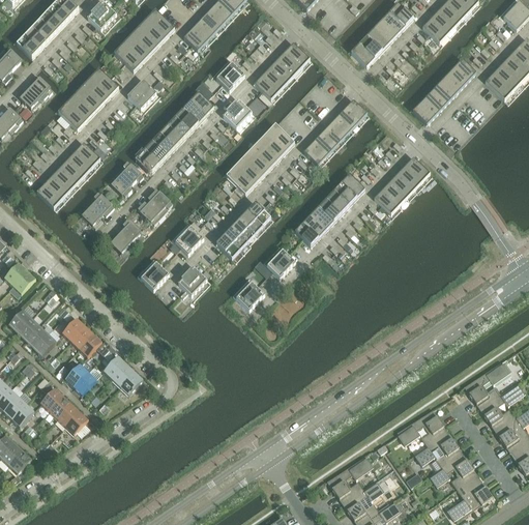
[(78,8),(70,1),(69,0),(56,0),(55,1),(70,17),(78,8)]
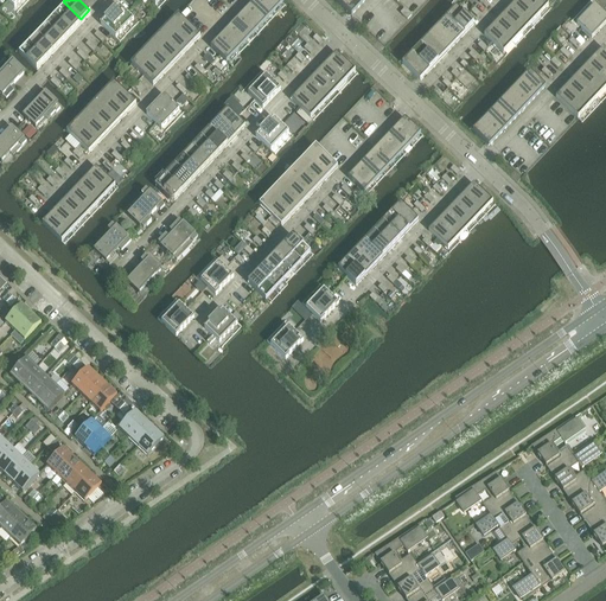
[(272,8),(263,0),(249,0),(247,2),(263,18),(272,8)]
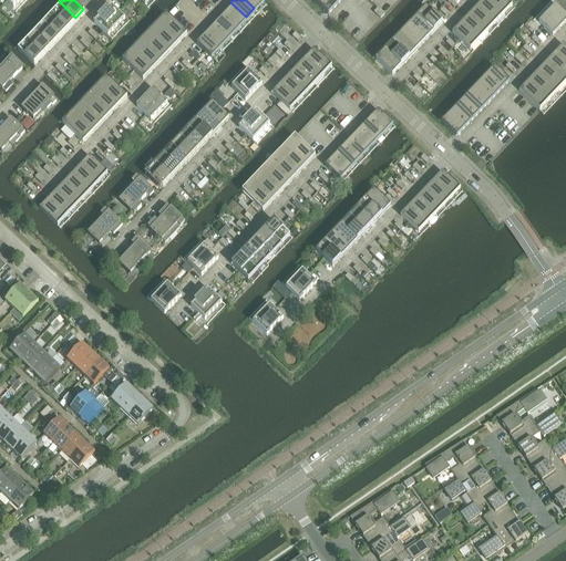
[(336,0),(317,0),(327,10),(336,0)]
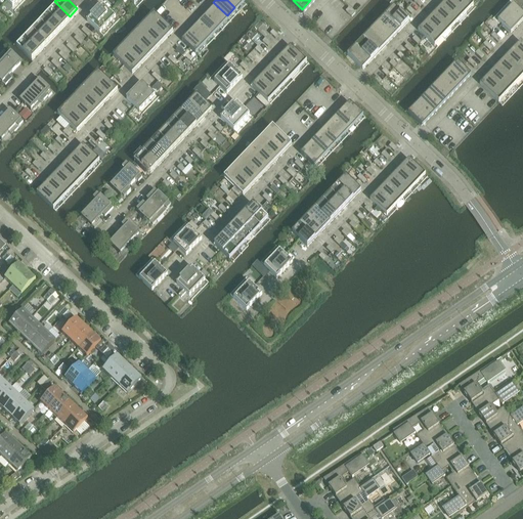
[(465,9),(454,0),(441,0),(440,2),(456,17),(465,9)]
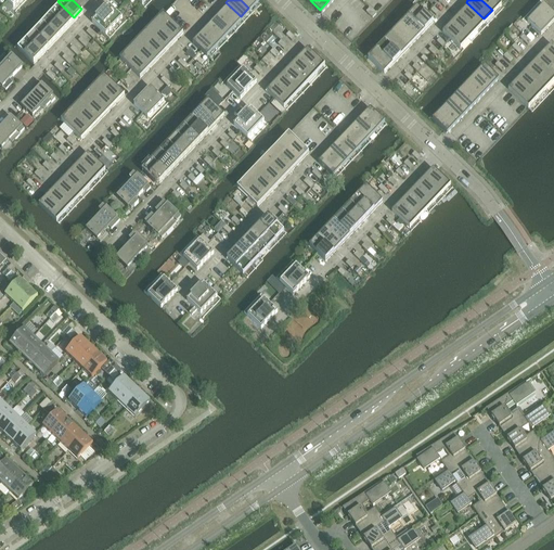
[(500,2),(498,0),(481,0),(492,10),(500,2)]
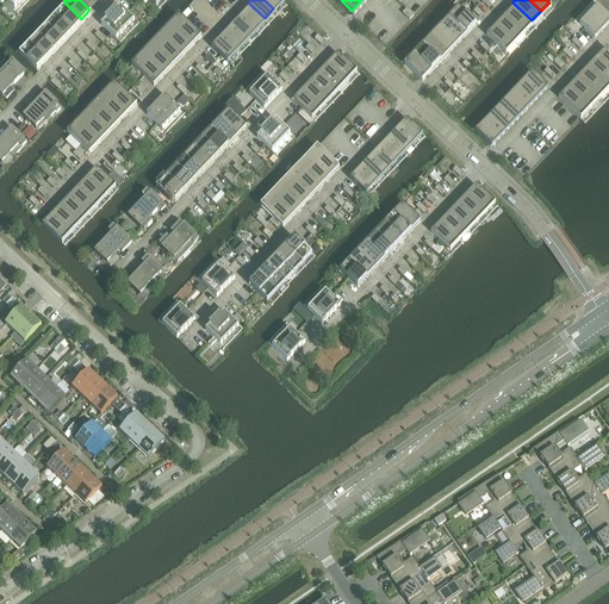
[(594,33),(608,17),(608,12),(596,0),(578,19),(594,33)]
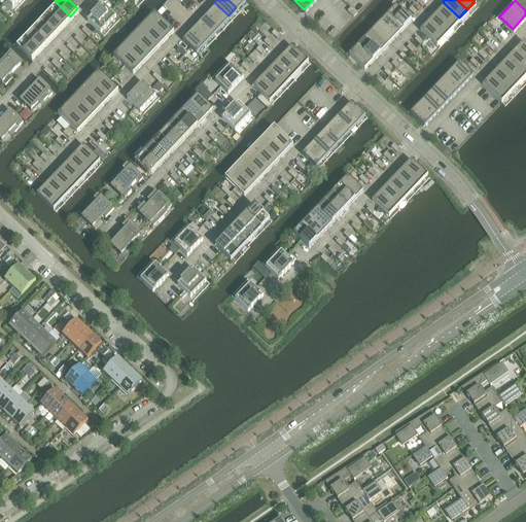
[(70,16),(55,1),(46,9),(62,25),(70,16)]
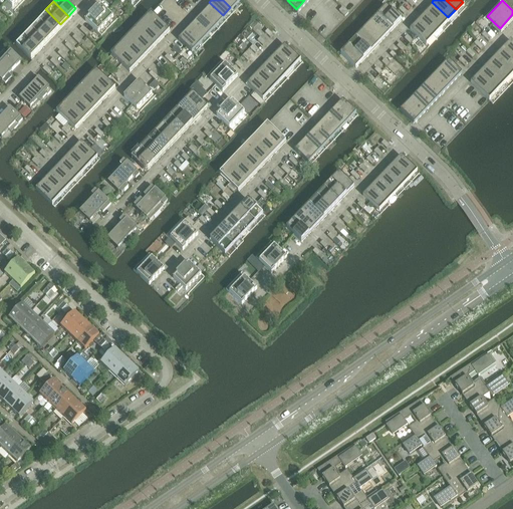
[(97,29),(112,13),(99,1),(84,17),(97,29)]
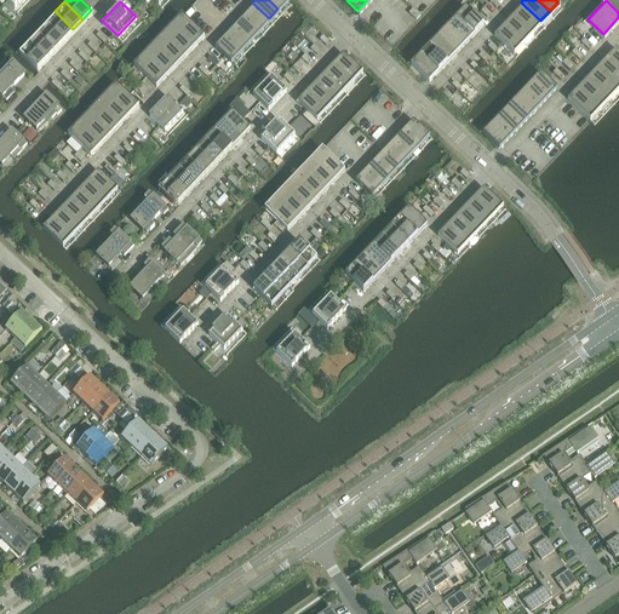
[(269,18),(252,3),(242,13),(259,28),(269,18)]
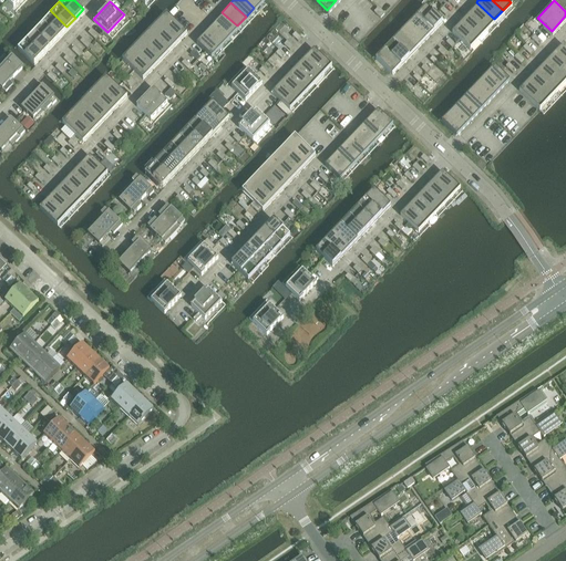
[(441,18),(434,11),(424,2),(417,11),(433,28),(441,18)]
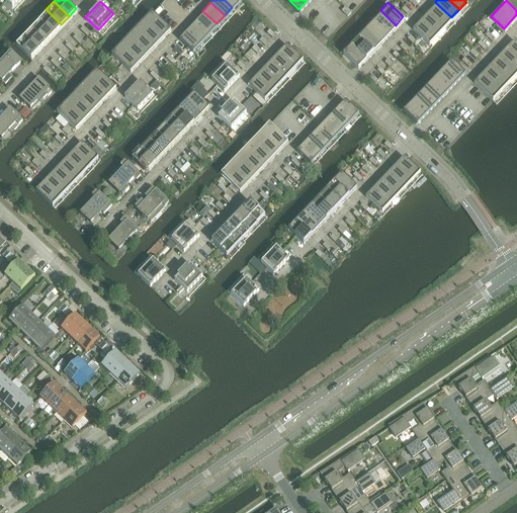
[(451,17),(435,2),(427,10),(443,25),(451,17)]
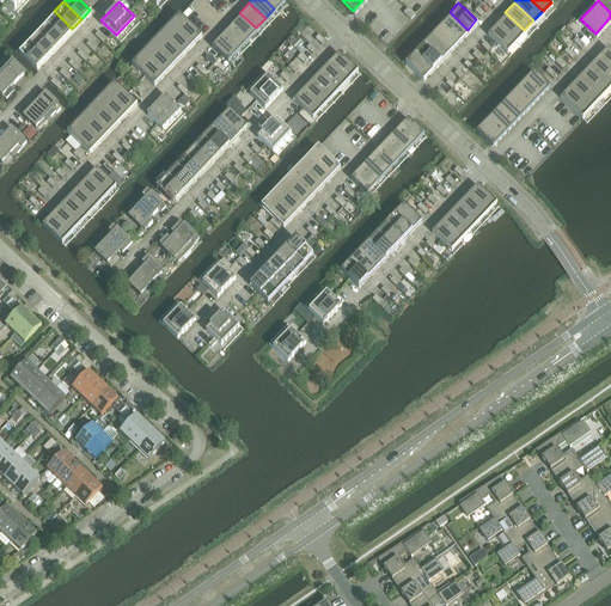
[(414,11),(407,4),(403,8),(409,14),(414,11)]
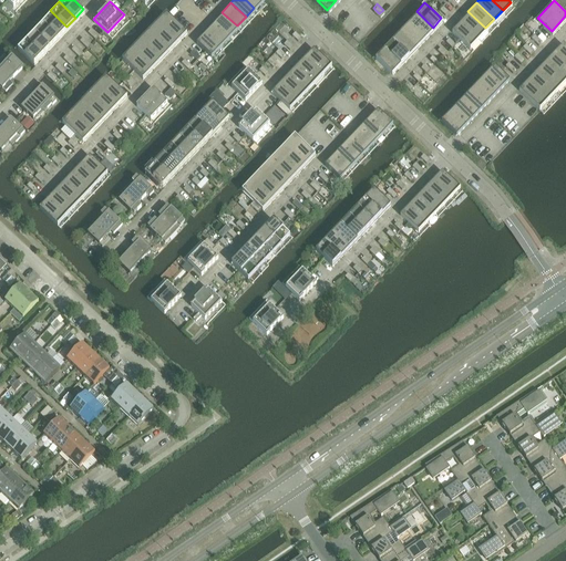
[(67,27),(50,10),(42,19),(59,34),(67,27)]
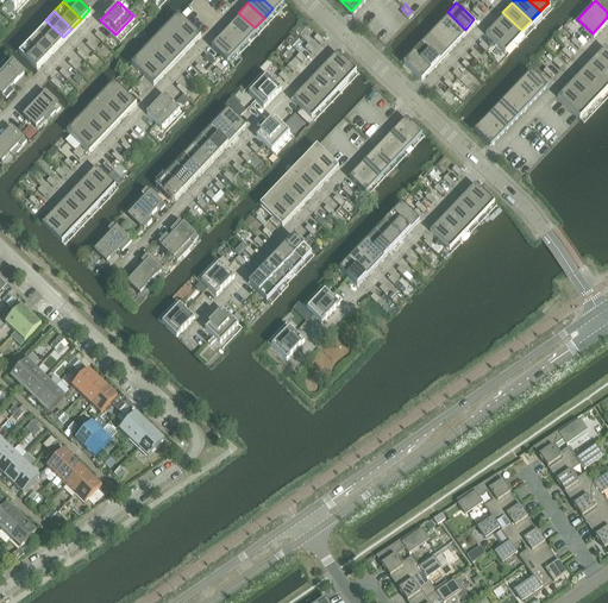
[(200,31),(180,13),(177,11),(168,20),(190,42),(200,31)]
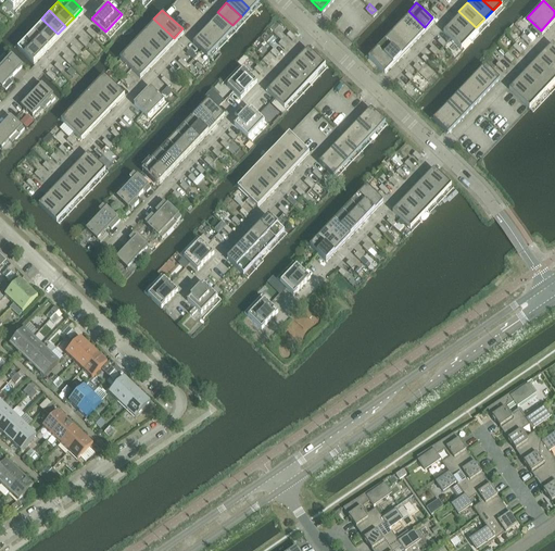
[(425,27),(408,11),(400,20),(416,35),(425,27)]
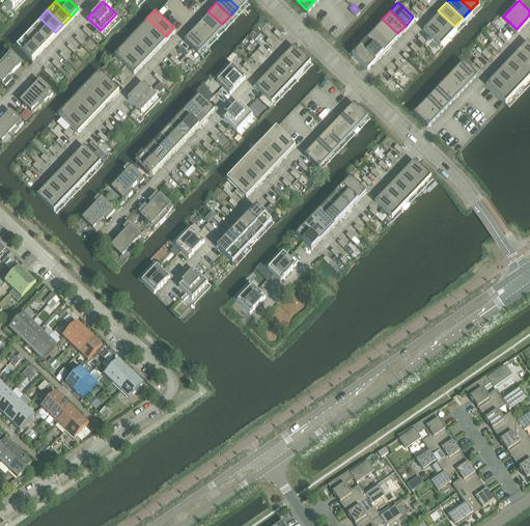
[(454,26),(438,10),(429,18),(447,34),(454,26)]
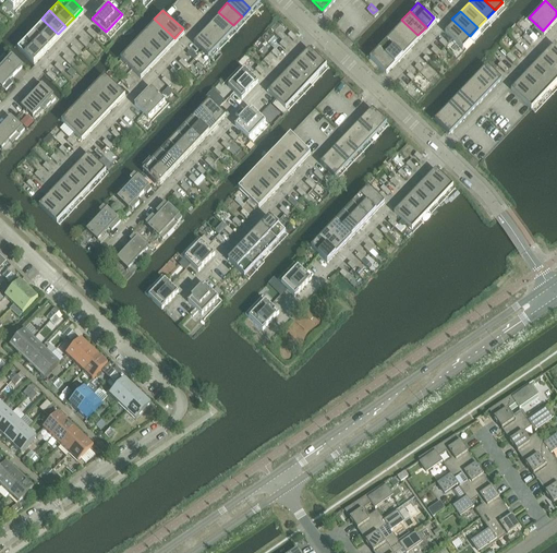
[(233,25),(218,12),(209,21),(225,35),(233,25)]
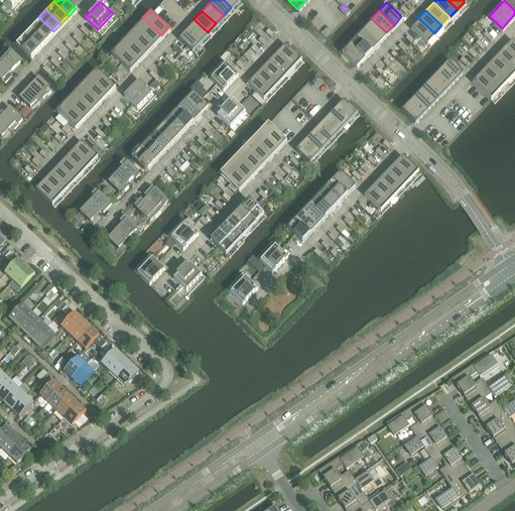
[(53,31),(38,17),(30,25),(45,39),(53,31)]
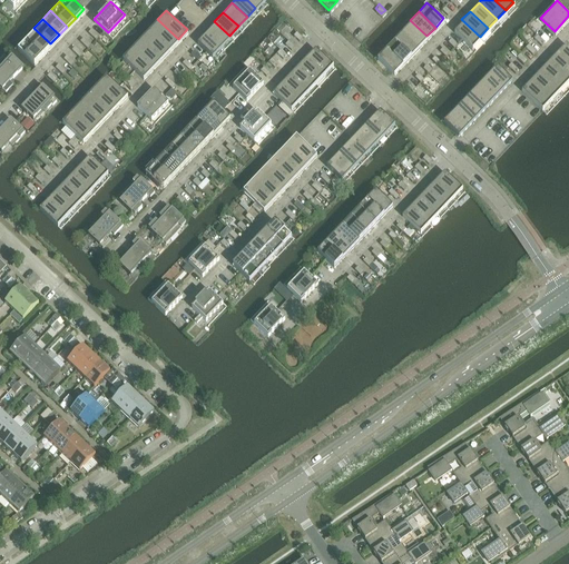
[(178,39),(157,19),(148,28),(169,48),(178,39)]
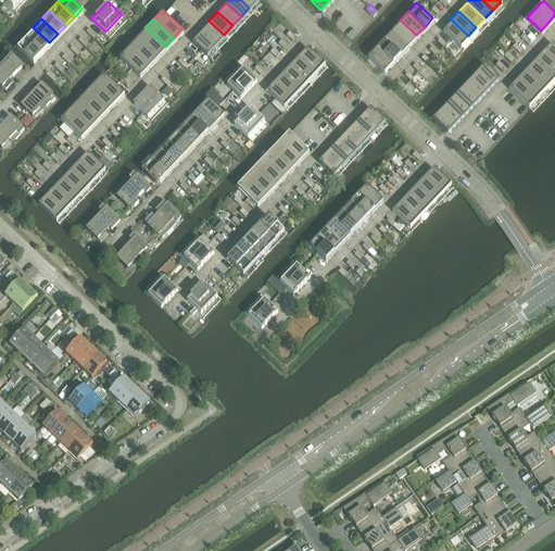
[(468,36),(450,19),(442,27),(459,45),(468,36)]
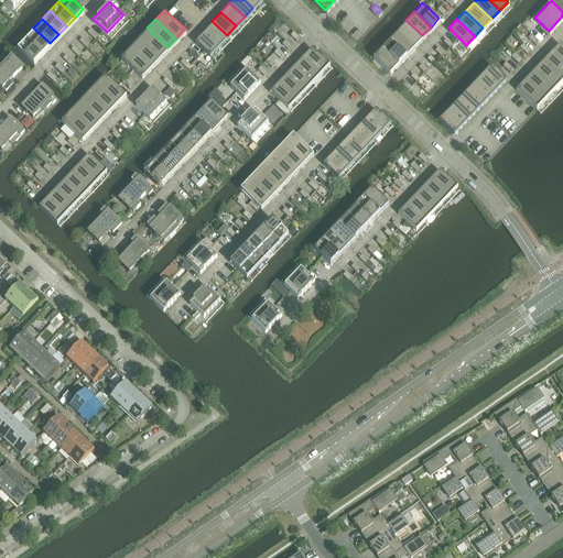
[(422,35),(405,20),(398,29),(414,44),(422,35)]
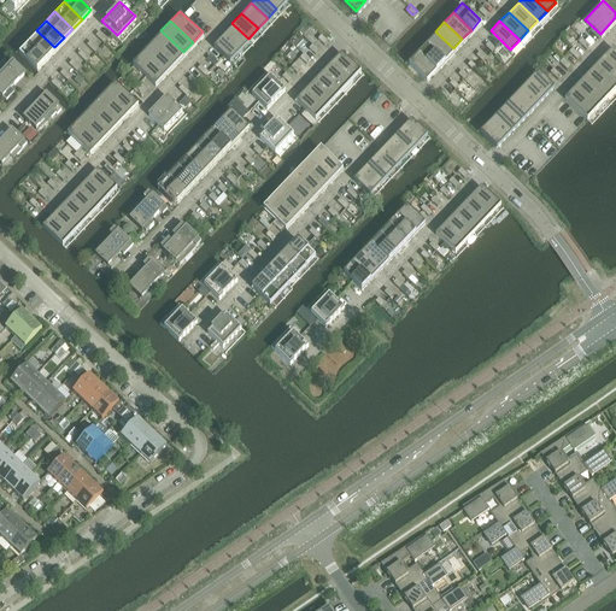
[(248,39),(232,23),(222,33),(239,48),(248,39)]
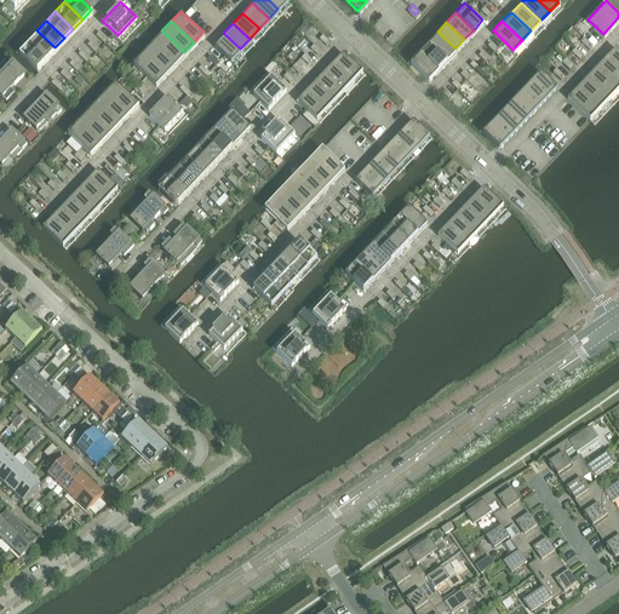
[(107,35),(98,28),(95,32),(103,39),(107,35)]
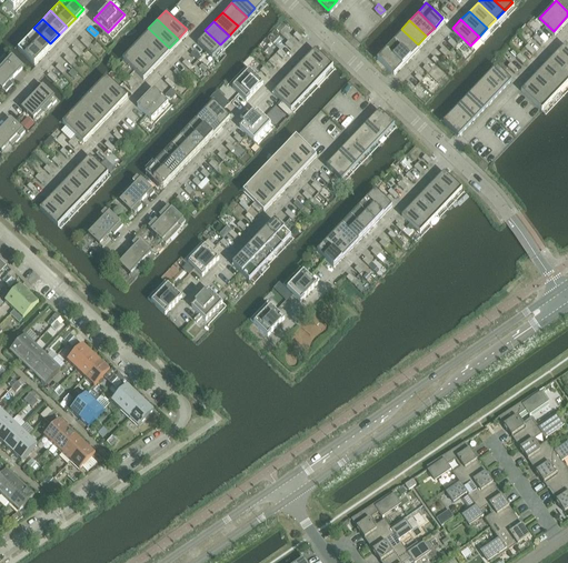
[(50,43),(33,28),(26,37),(42,52),(50,43)]
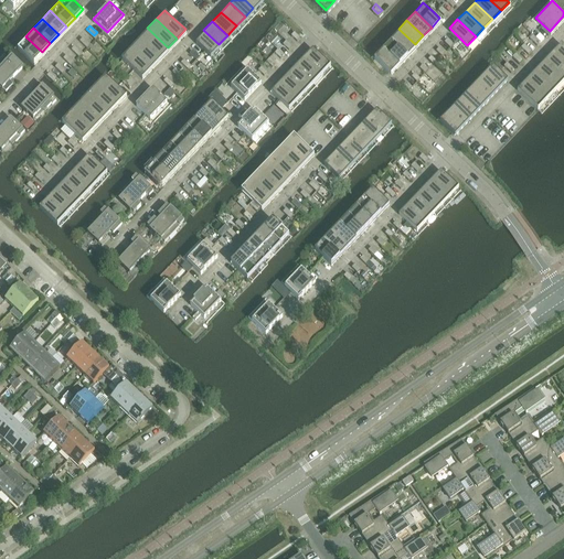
[(168,47),(147,28),(138,38),(159,56),(168,47)]
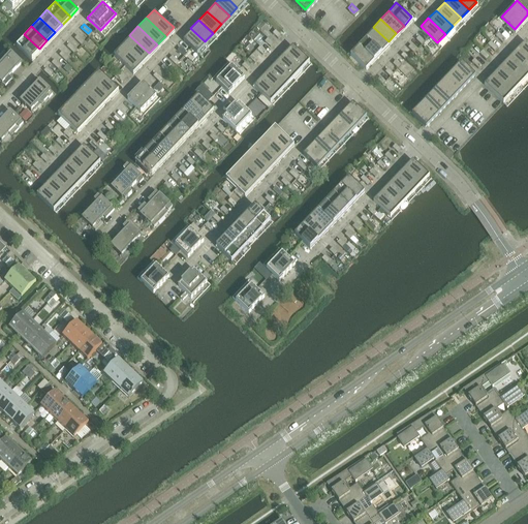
[(280,32),(277,29),(274,27),(271,30),(277,35),(280,32)]
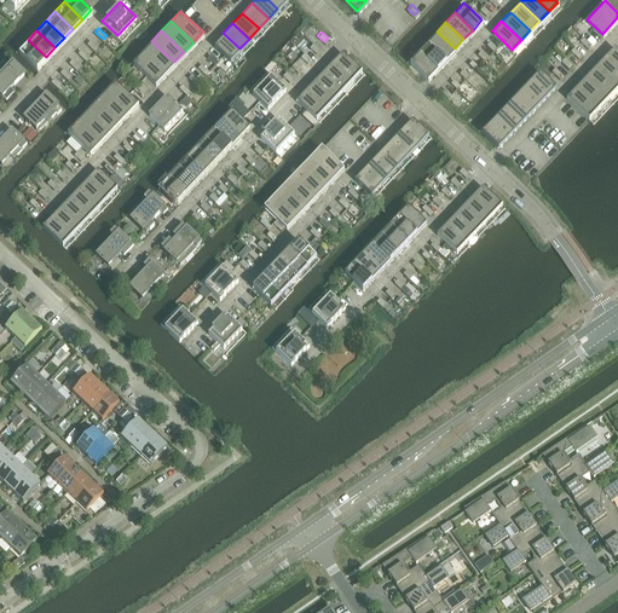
[(455,48),(437,32),(427,41),(445,58),(455,48)]
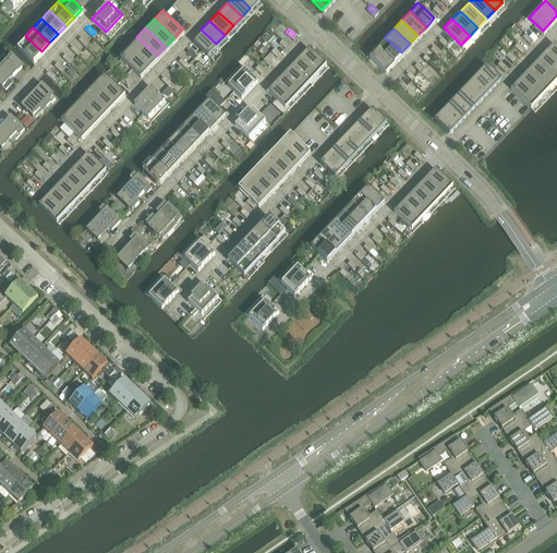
[(216,44),(201,29),(192,39),(207,52),(216,44)]
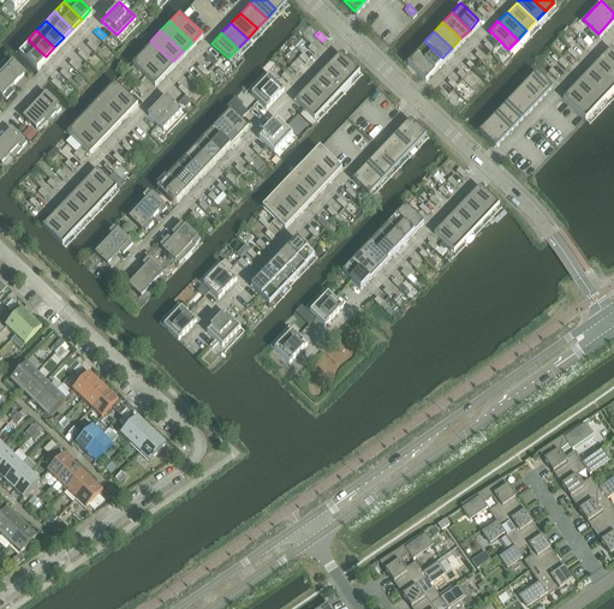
[(586,42),(579,34),(576,37),(583,46),(586,42)]
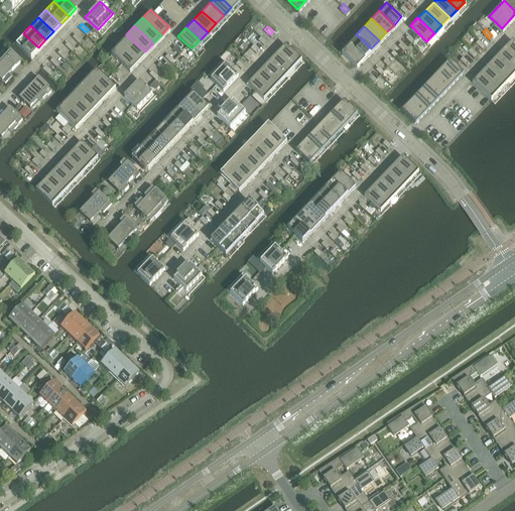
[(81,37),(75,31),(72,34),(79,40),(81,37)]
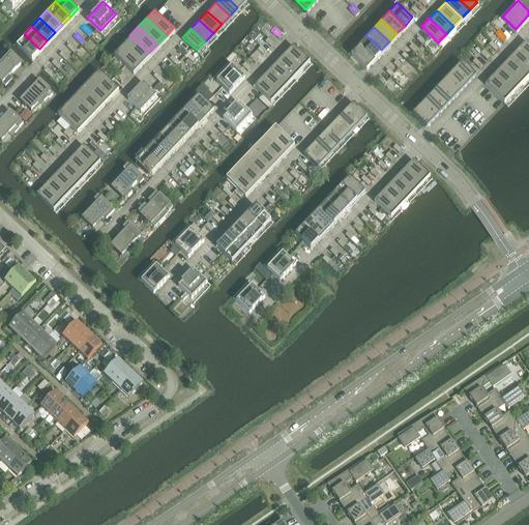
[(424,38),(418,32),(415,36),(421,41),(424,38)]
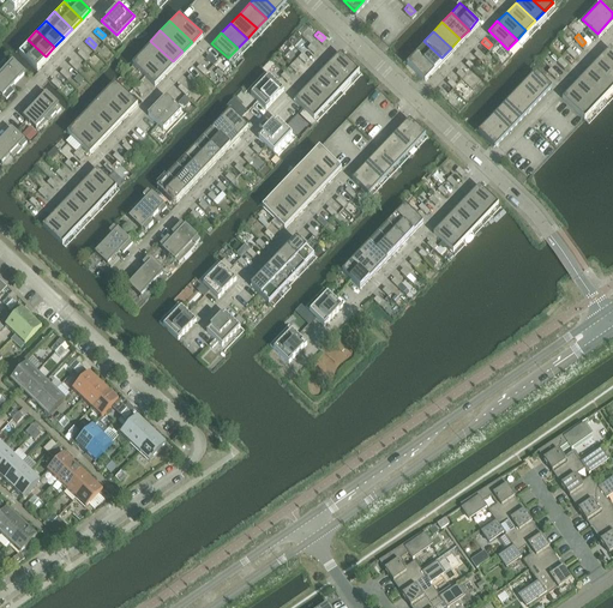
[(46,56),(28,40),(18,49),(36,66),(46,56)]
